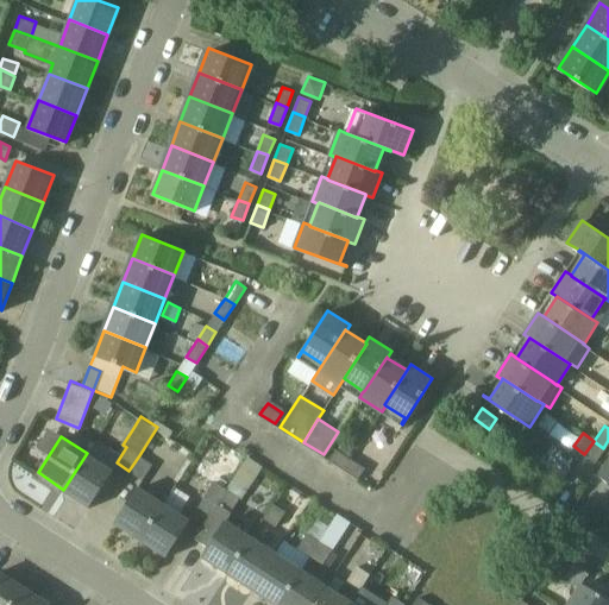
[(594,462),(603,448),(594,441),(584,454),(583,455),(594,462)]
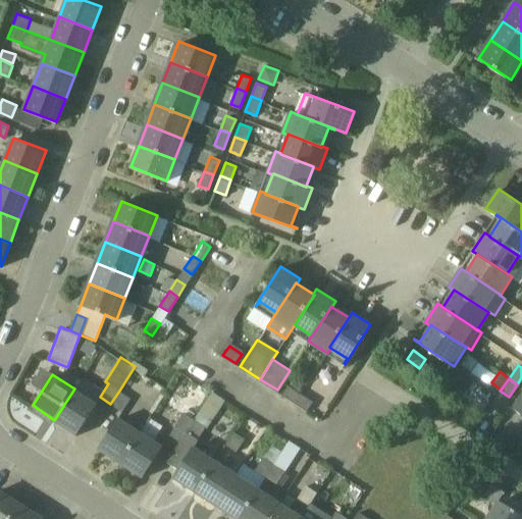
[(289,383),(282,394),(291,399),(297,390),(289,383)]
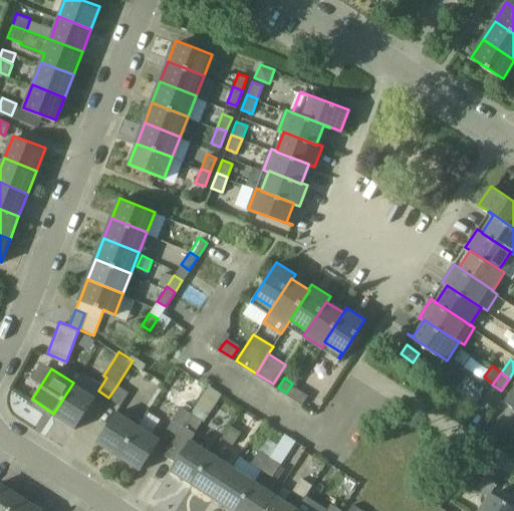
[(75,428),(95,397),(73,382),(53,414),(75,428)]
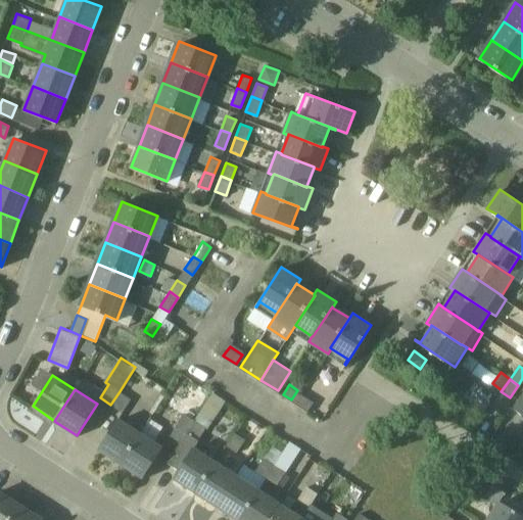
[(291,399),(308,411),(315,400),(297,390),(291,399)]
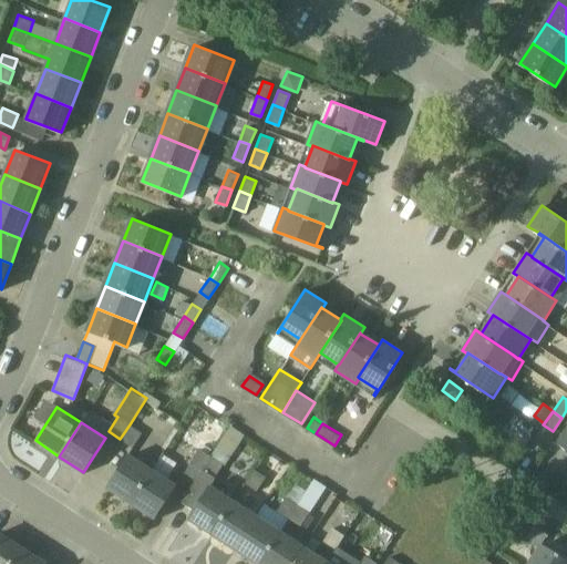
[(566,448),(566,423),(555,441),(566,450),(566,448)]
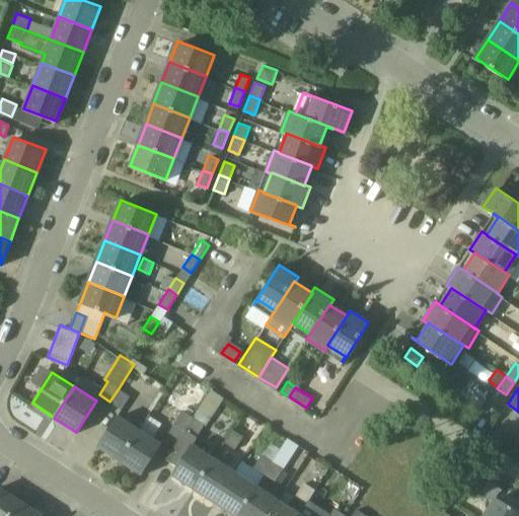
[(119,388),(109,401),(122,409),(130,395),(119,388)]
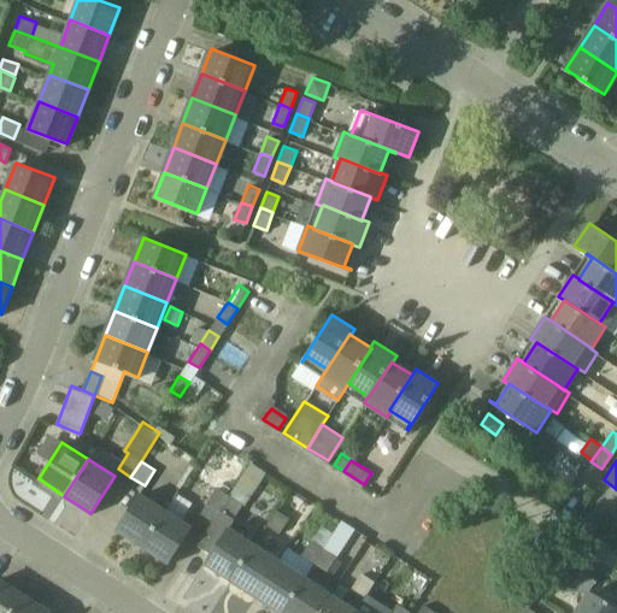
[(251,461),(228,496),(229,496),(218,513),(233,523),(266,471),(251,461)]
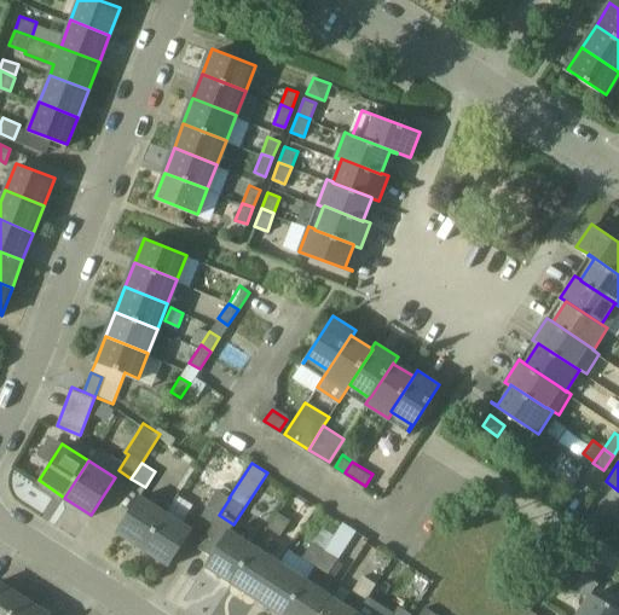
[(192,528),(183,521),(195,503),(179,493),(180,491),(179,489),(166,511),(143,547),(169,564),(192,528)]
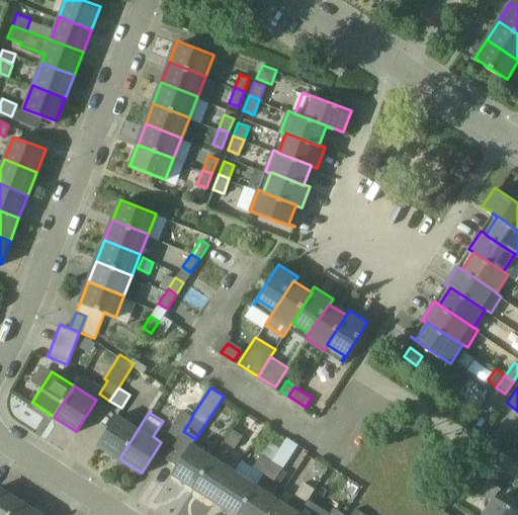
[(192,417),(191,417),(181,410),(162,438),(173,445),(183,431),(192,417)]
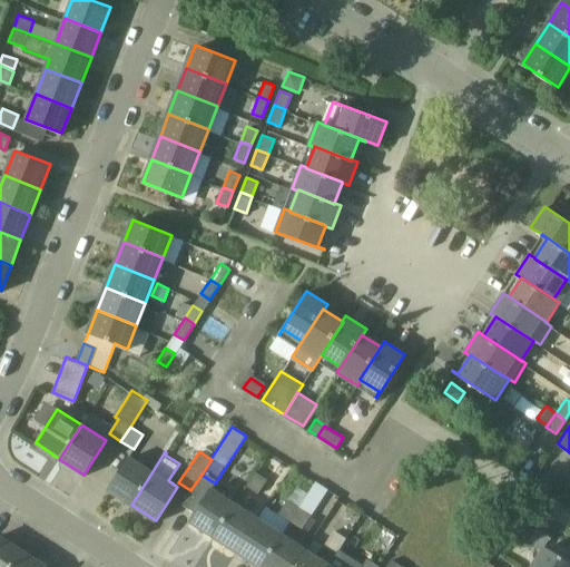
[(131,505),(153,471),(129,456),(107,489),(131,505)]
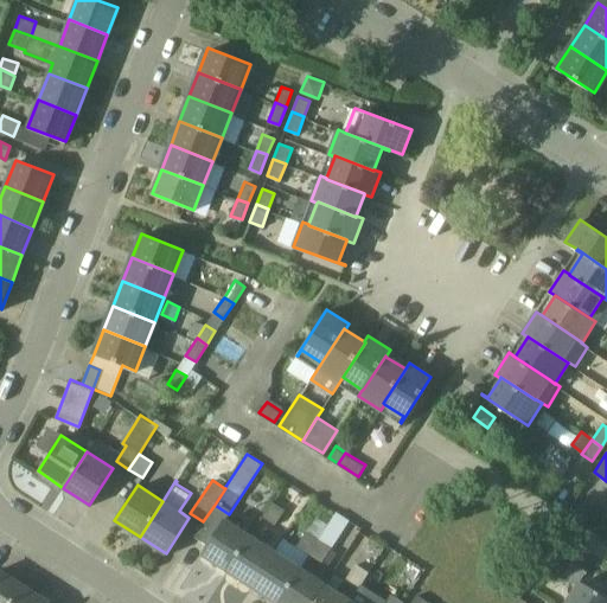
[(285,511),(270,501),(261,518),(275,527),(285,511)]
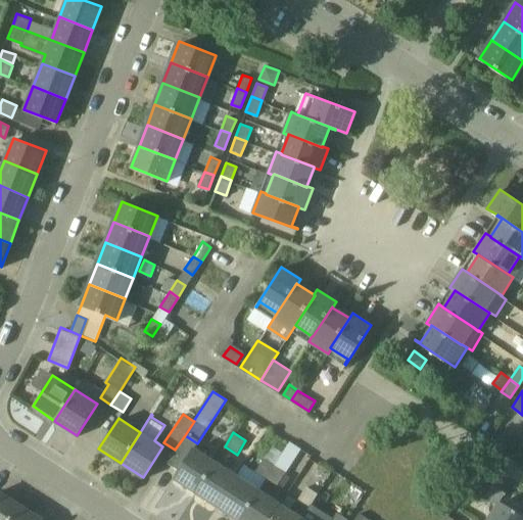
[(168,462),(179,469),(174,477),(195,491),(216,461),(194,447),(197,443),(185,435),(175,450),(168,462)]
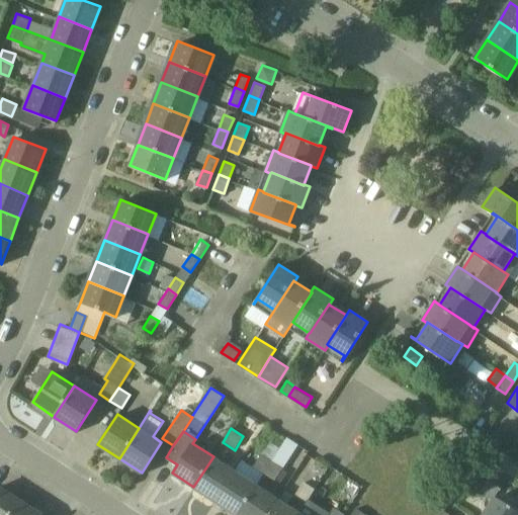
[(286,435),(279,446),(269,439),(262,450),(284,464),(298,442),(286,435)]
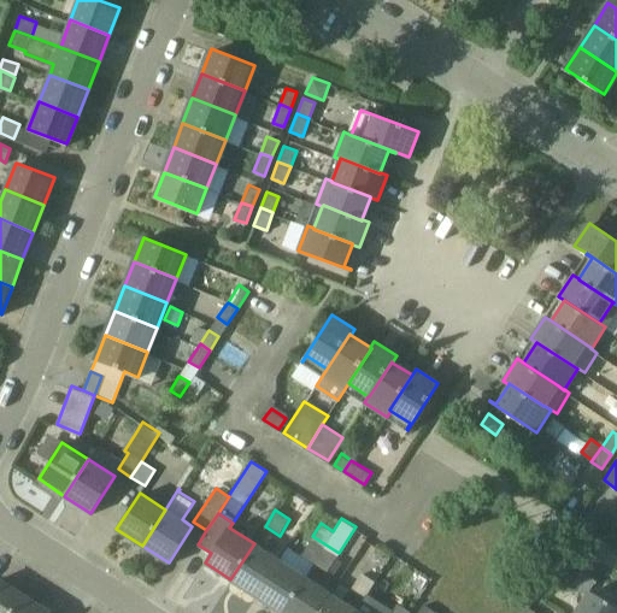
[(299,556),(311,565),(322,548),(310,541),(299,556)]
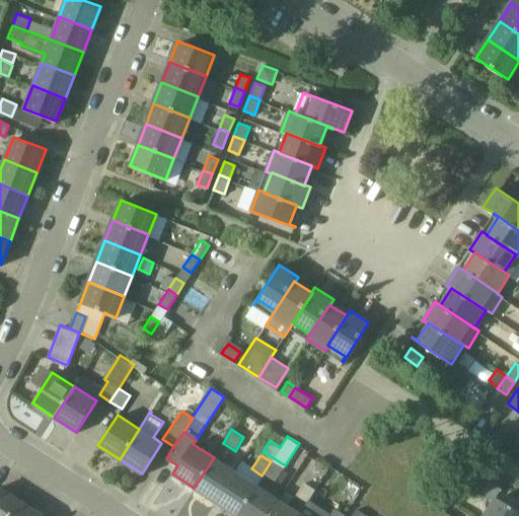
[(194,488),(215,502),(235,470),(214,457),(194,488)]
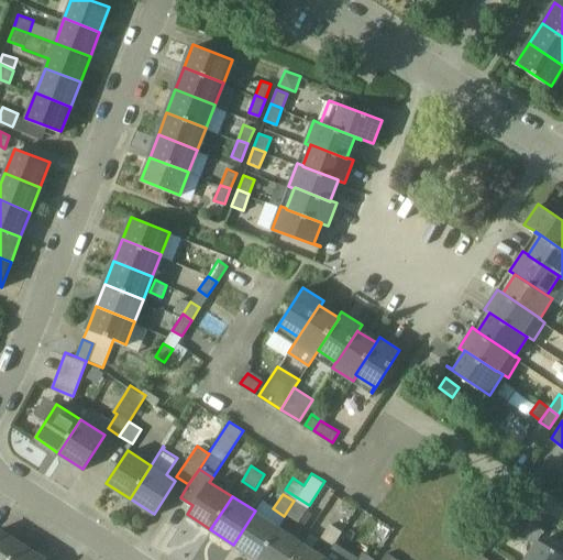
[(296,524),(297,522),(306,508),(294,501),(284,516),(296,524)]
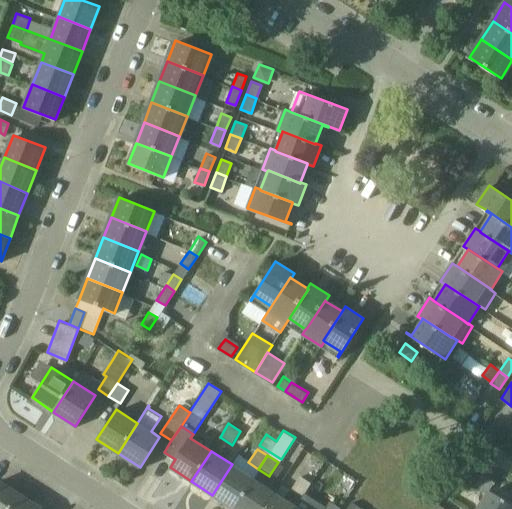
[(284,466),(278,462),(270,474),(276,478),(284,466)]
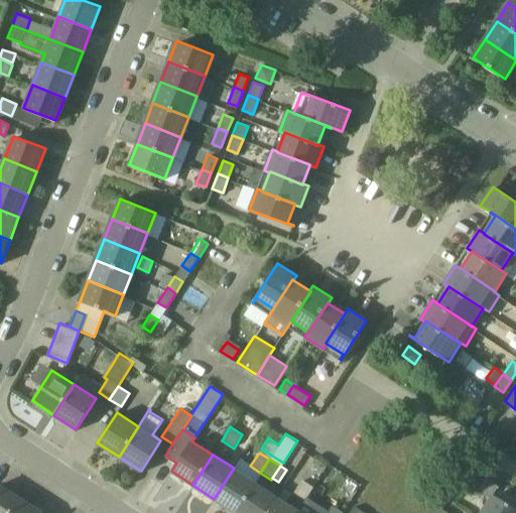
[(214,499),(236,512),(255,482),(234,468),(214,499)]
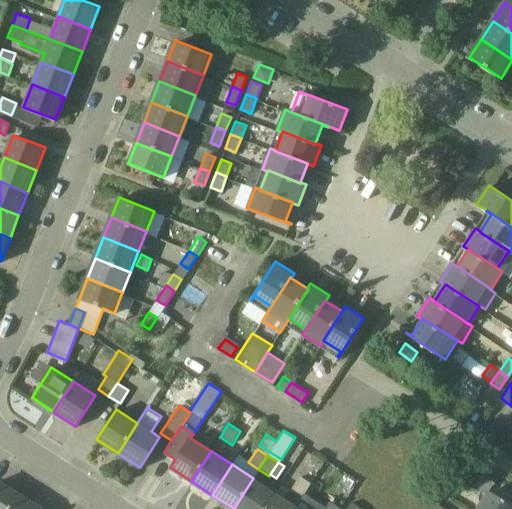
[(488,489),(490,490),(495,482),(470,465),(461,478),(481,492),(483,489),(487,491),(488,489)]
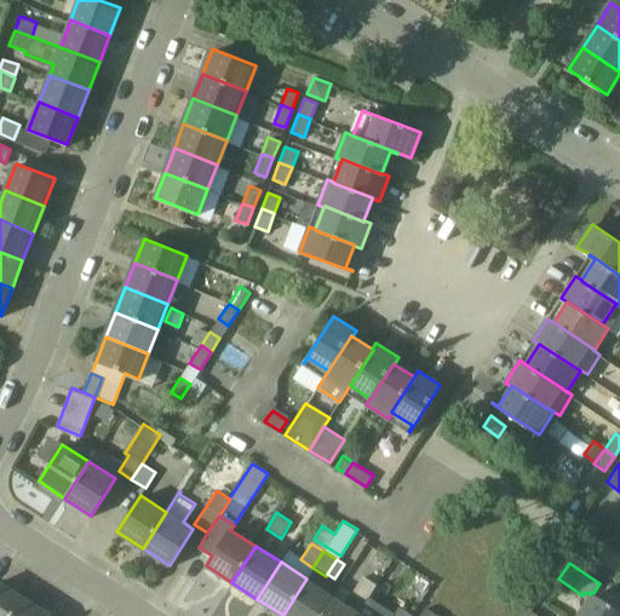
[(351,592),(366,600),(375,586),(361,576),(351,592)]
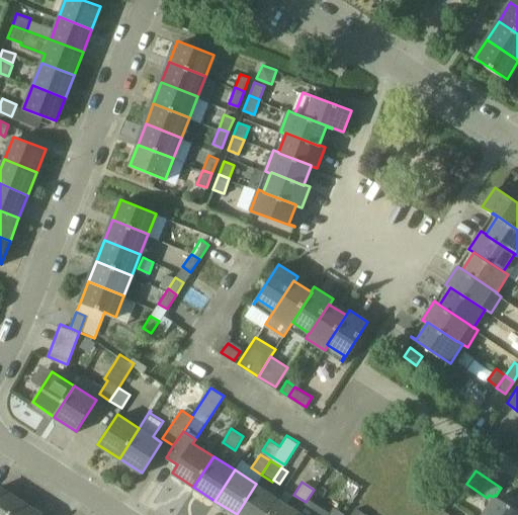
[(256,484),(237,514),(266,514),(278,498),(256,484)]
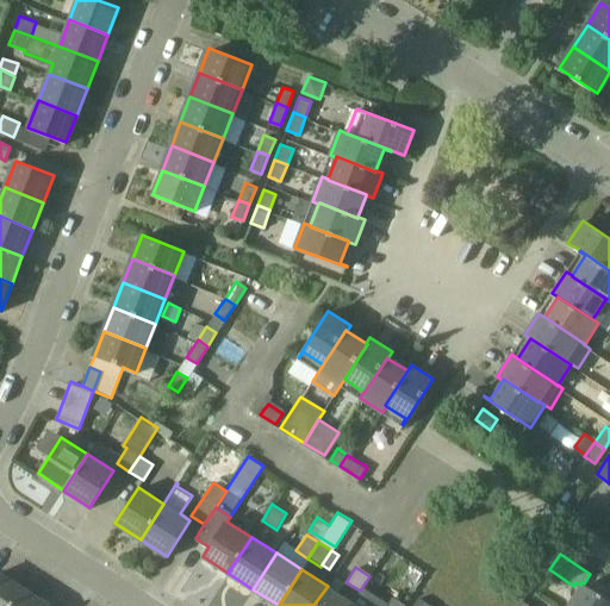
[(0,605),(11,605),(24,587),(0,572),(0,605)]
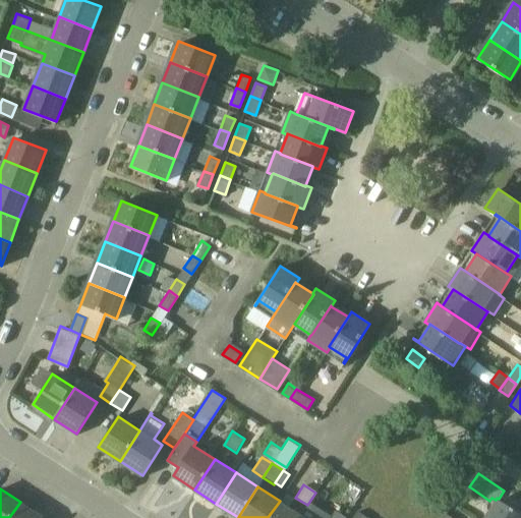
[(520,517),(520,514),(499,499),(497,498),(496,500),(483,517),(520,517)]
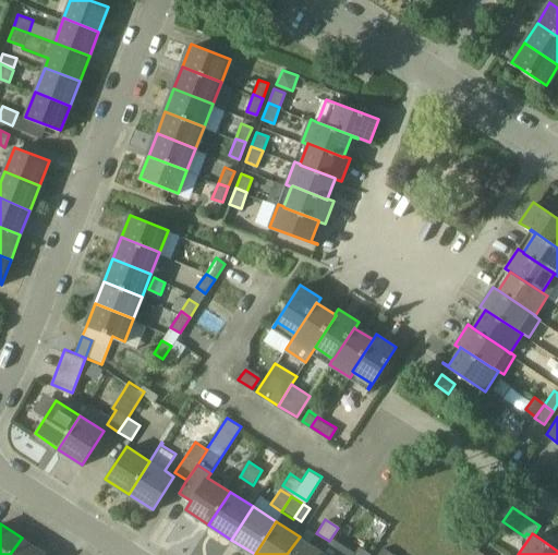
[(287,554),(319,554),(323,552),(300,537),(287,554)]
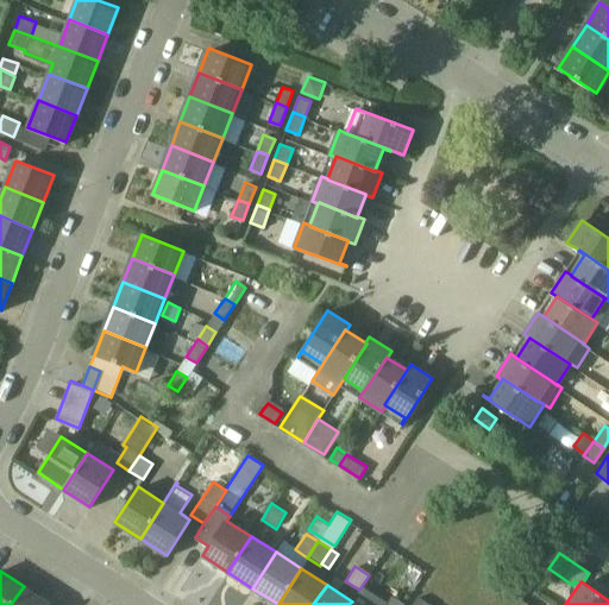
[(11,604),(48,604),(50,603),(24,586),(11,604)]
